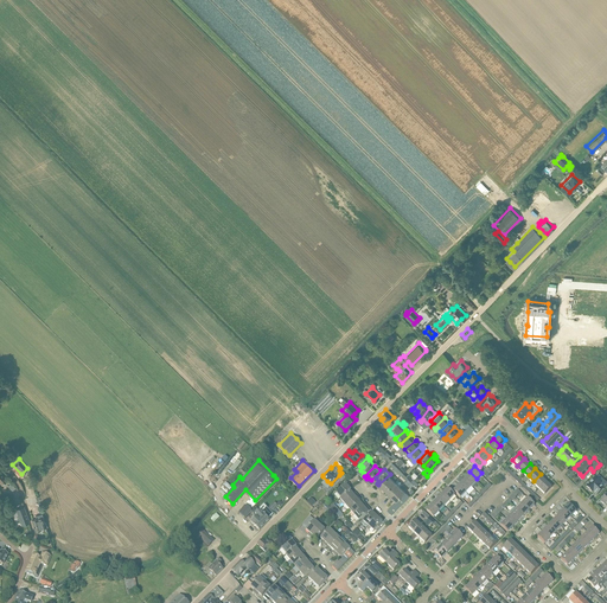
[(477,479),(470,472),(464,476),(471,483),(477,479)]
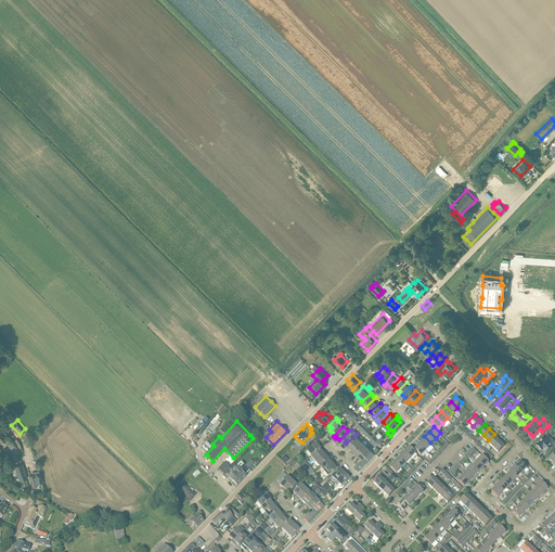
[(350,444),(352,447),(361,438),(357,434),(346,444),(348,446),(350,444)]
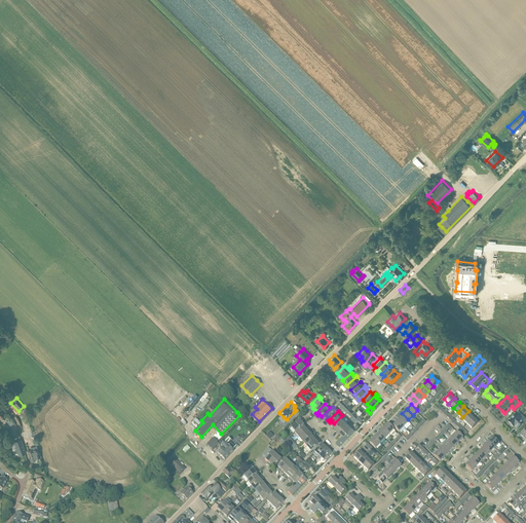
[(462,417),(467,421),(474,415),(468,411),(462,417)]
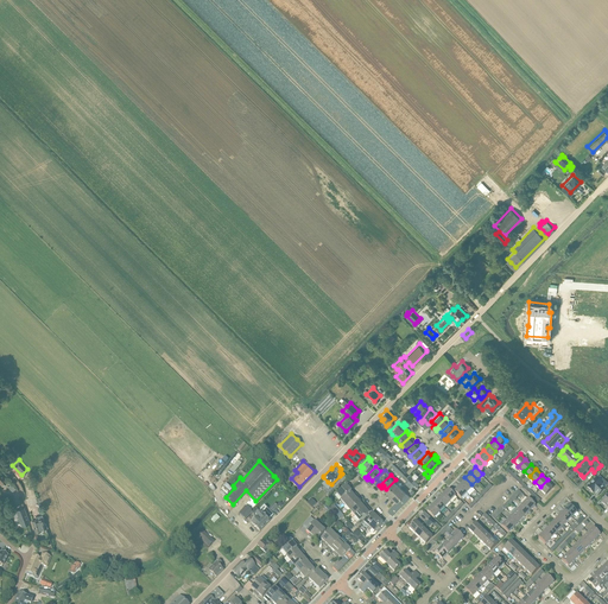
[(594,490),(597,493),(605,485),(601,482),(602,482),(596,475),(587,484),(594,490)]
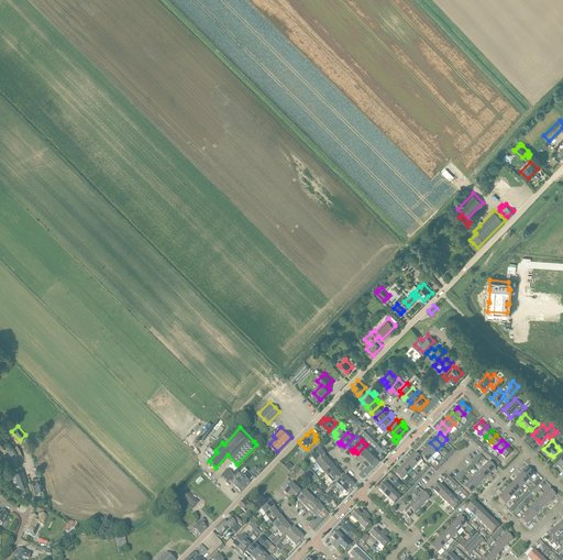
[(437,449),(430,442),(426,448),(432,454),(437,449)]
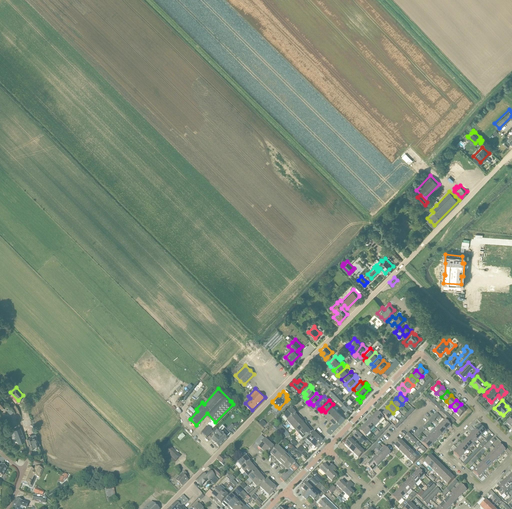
[(328,417),(337,408),(333,404),(325,412),(328,414),(326,416),(328,417)]
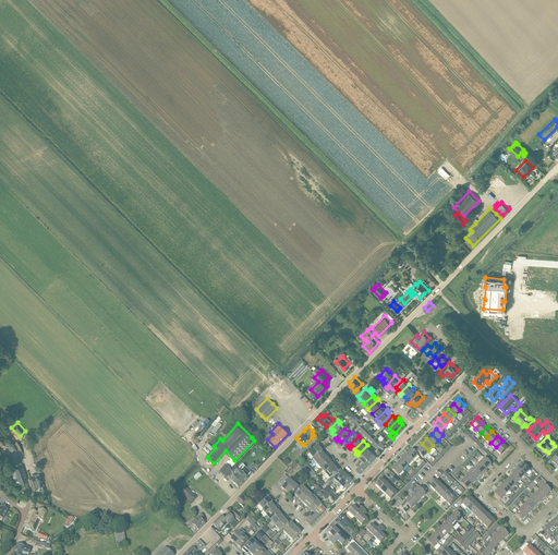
[(502,441),(496,447),(500,453),(507,446),(502,441)]
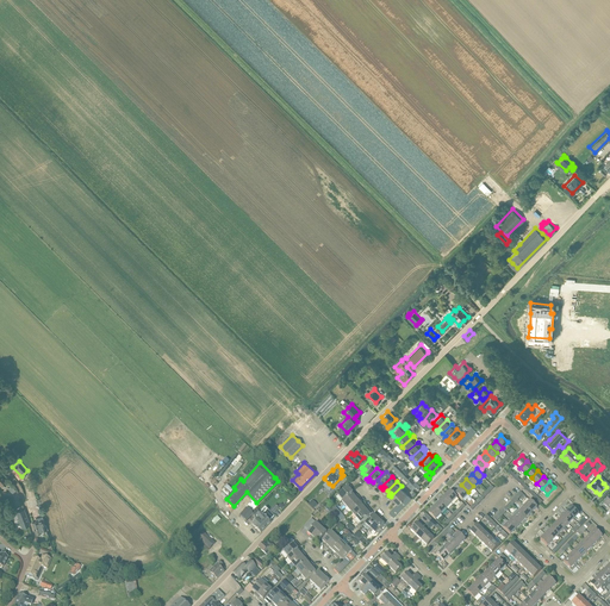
[(352,483),(350,482),(346,486),(338,492),(342,498),(342,499),(352,491),(353,489),(349,486),(352,483)]
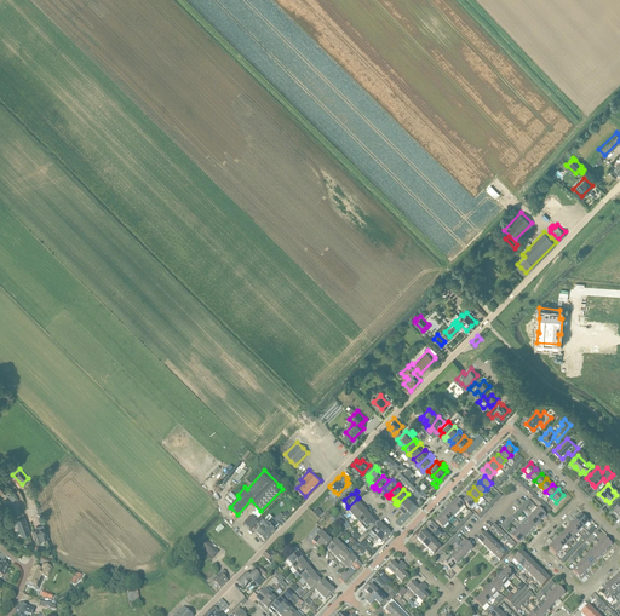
[(469,493),(463,499),(470,505),(476,500),(469,493)]
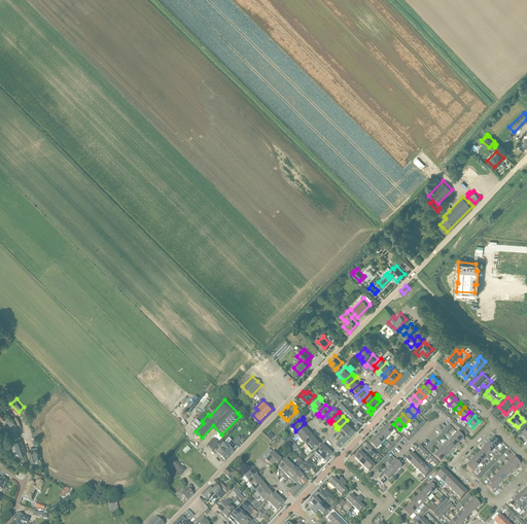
[(345,431),(347,429),(349,427),(352,424),(347,420),(338,429),(340,431),(341,430),(344,432),(345,431)]
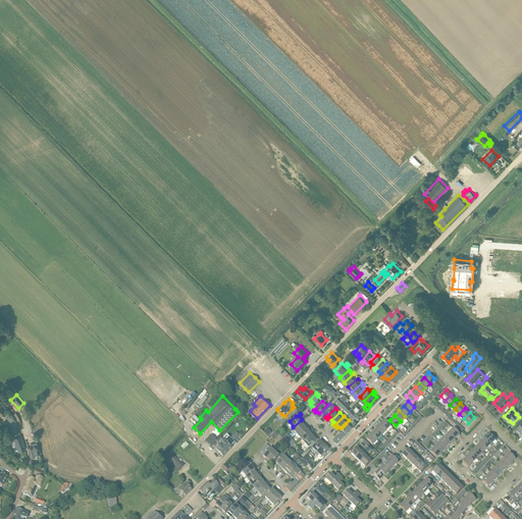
[(380,422),(386,428),(390,423),(384,418),(380,422)]
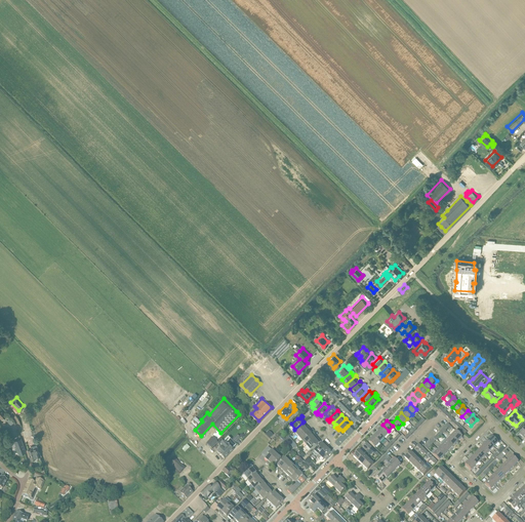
[(305,425),(303,423),(294,430),(298,434),(309,426),(307,424),(305,425)]
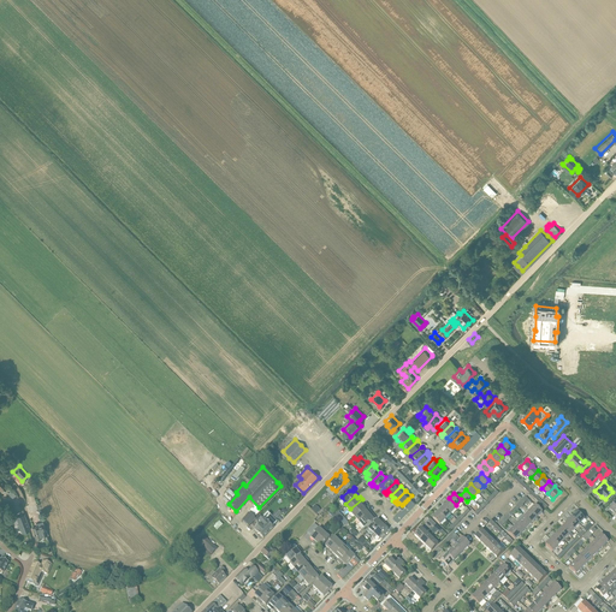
[(444,504),(451,511),(456,505),(449,498),(444,504)]
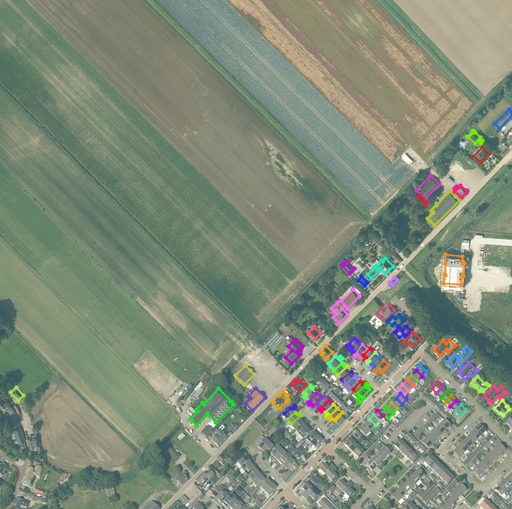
[(301,415),(291,423),(295,428),(303,421),(300,418),(302,416),(301,415)]
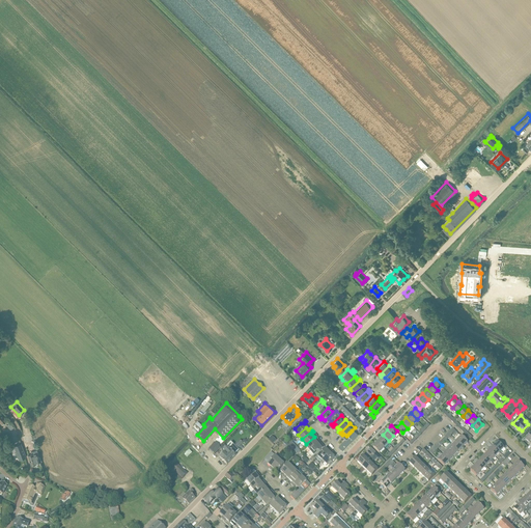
[(462,434),(456,438),(463,444),(468,440),(462,434)]
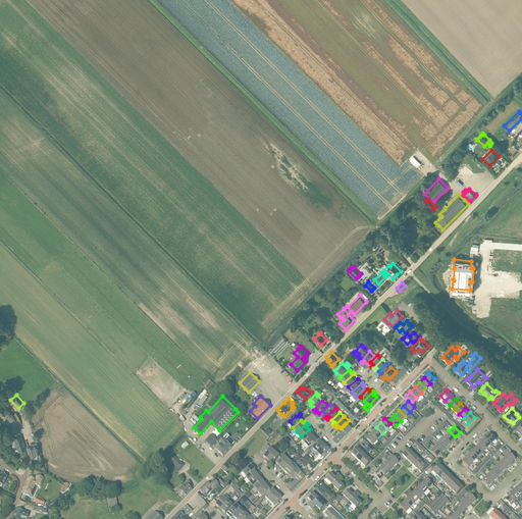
[(371,431),(377,437),(382,433),(376,427),(371,431)]
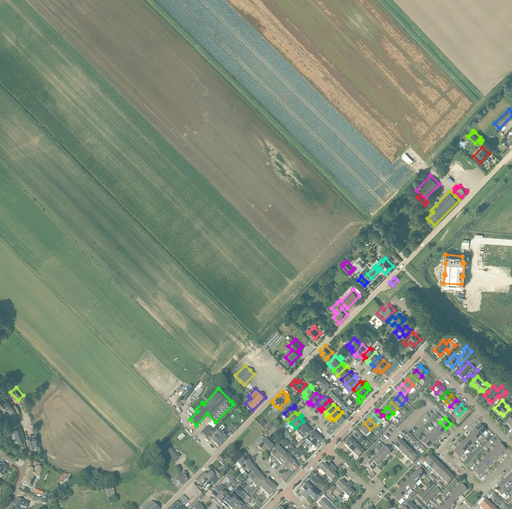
[(305,423),(303,421),(295,428),(299,432),(309,424),(307,422),(305,423)]
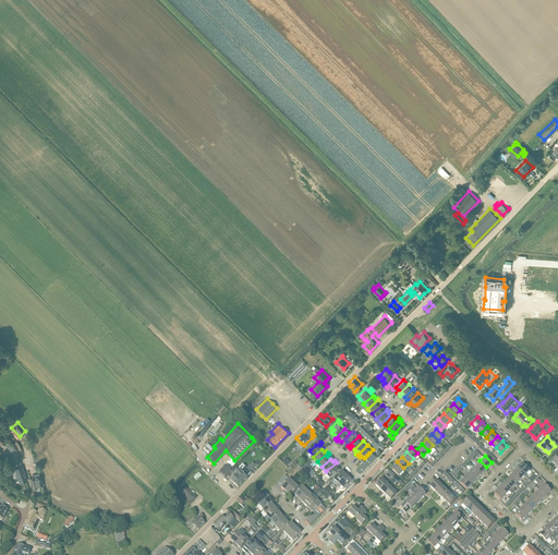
[(480,460),(475,466),(482,472),(486,467),(480,460)]
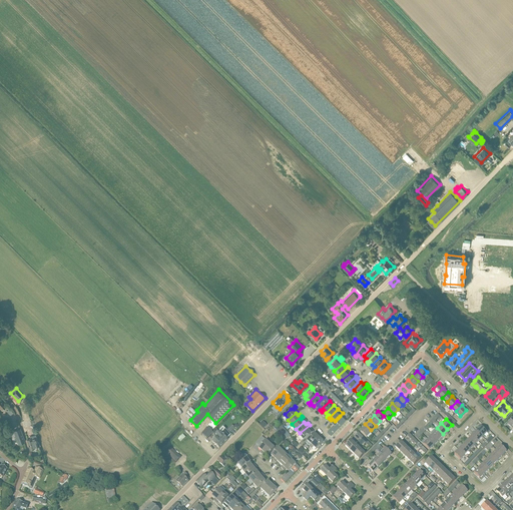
[(365,424),(361,429),(367,435),(371,430),(365,424)]
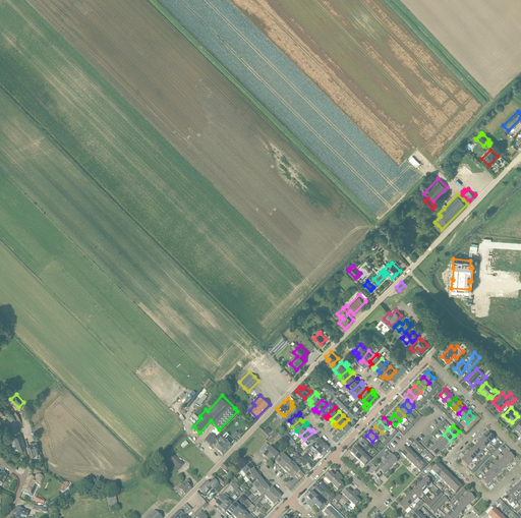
[(488,430),(483,436),(489,442),(495,437),(488,430)]
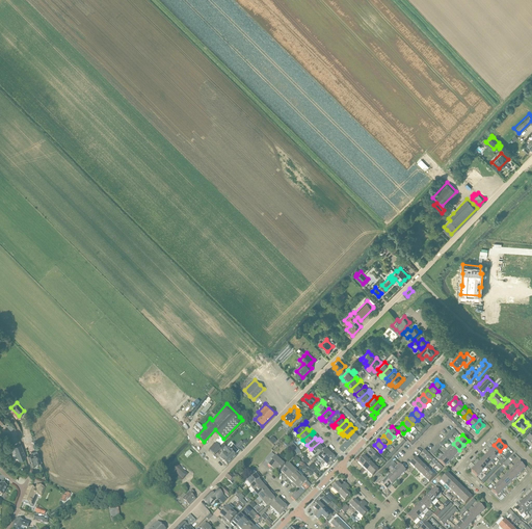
[(321,441),(311,449),(314,454),(319,450),(323,447),(320,444),(322,442),(321,441)]
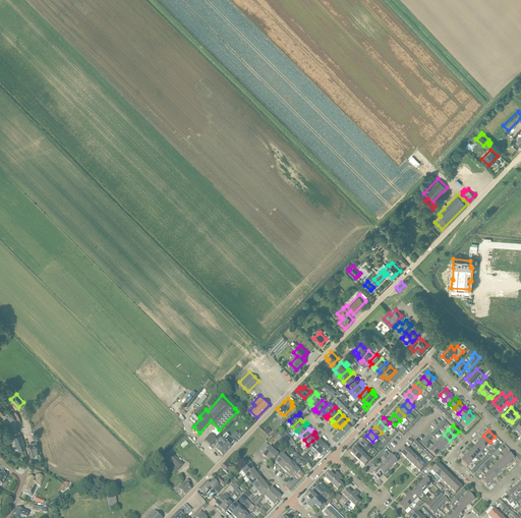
[(18,448),(24,446),(25,446),(20,433),(10,436),(12,442),(15,440),(18,448)]
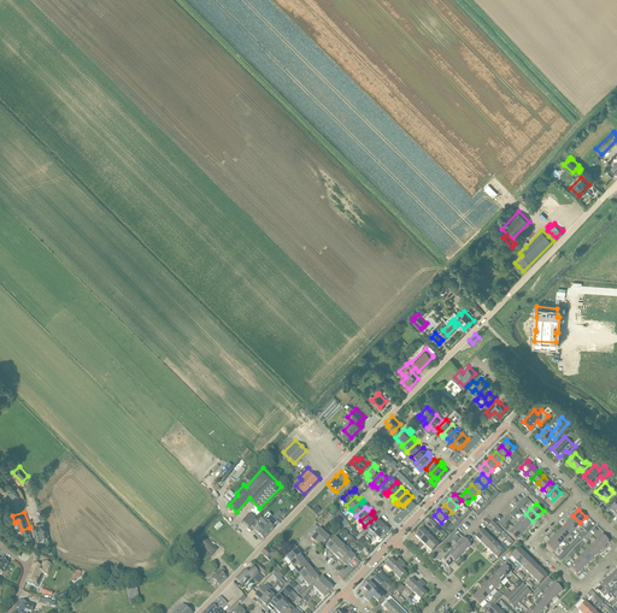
[(533,522),(526,514),(519,520),(527,526),(533,522)]
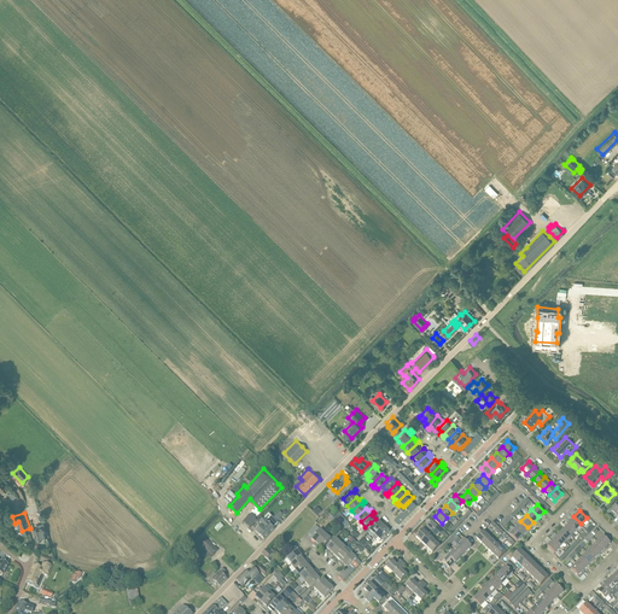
[(264,516),(261,520),(262,522),(270,530),(274,526),(278,522),(277,522),(272,518),(268,520),(264,516)]
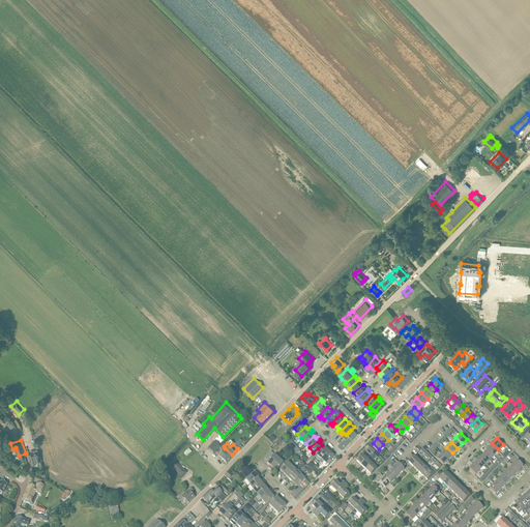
[(492,443),(488,447),(494,454),(498,449),(492,443)]
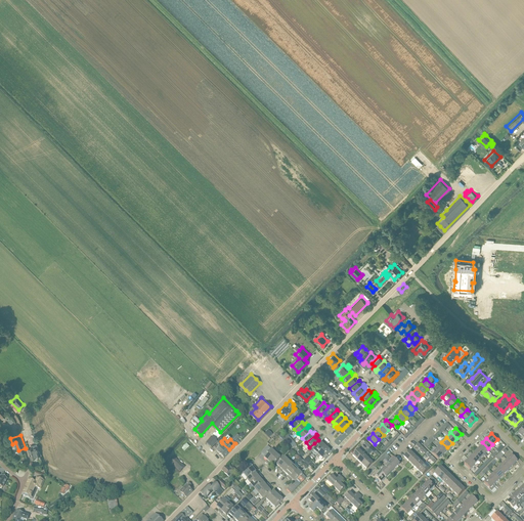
[(313,447),(318,451),(326,442),(325,440),(323,442),(320,439),(313,447)]
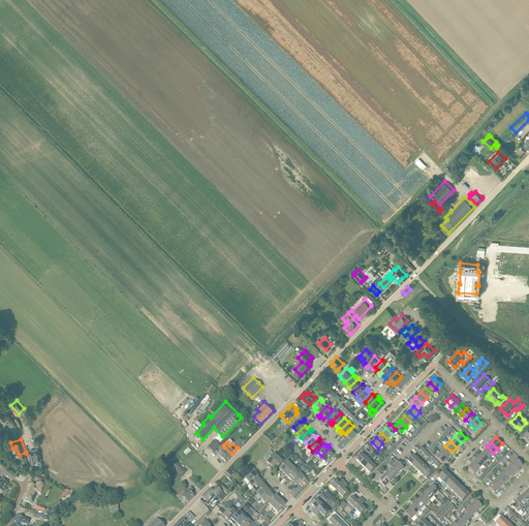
[(28,451),(31,461),(36,459),(39,458),(38,454),(39,453),(36,444),(31,446),(32,449),(28,451)]
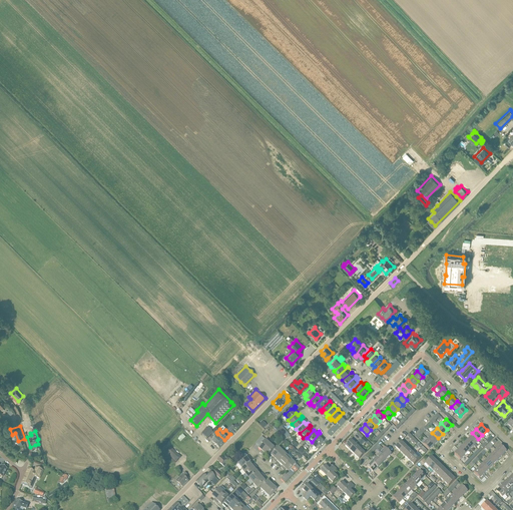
[(320,433),(312,442),(310,444),(312,446),(314,444),(316,447),(324,438),(321,436),(322,434),(320,433)]
